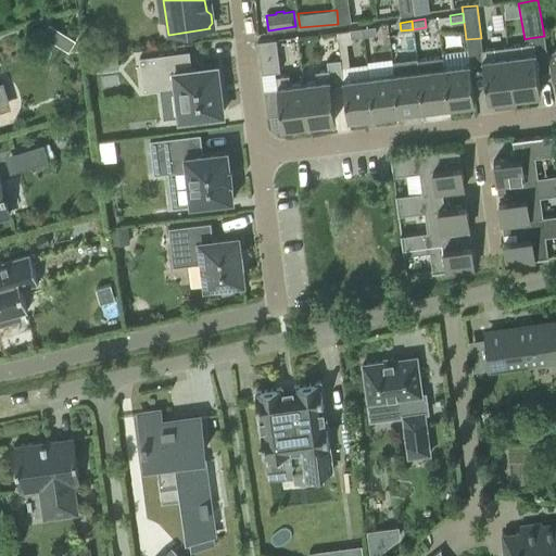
[(376,35),(375,26),(362,27),(363,36),(376,35)]
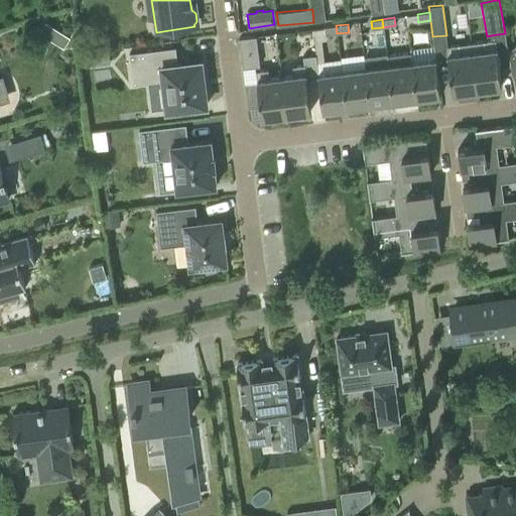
[(337,33),(336,25),(325,27),(326,35),(337,33)]
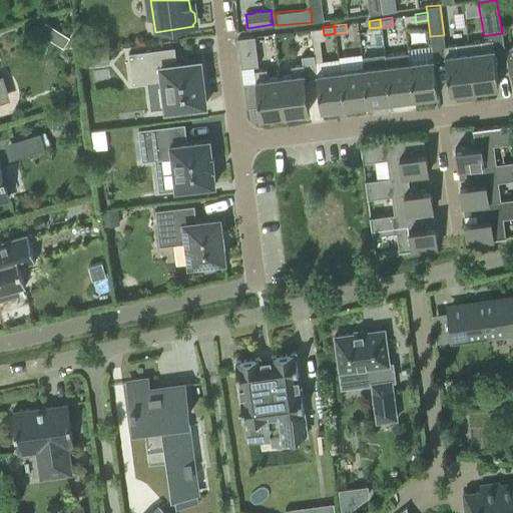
[(253,36),(237,38),(241,68),(258,66),(253,36)]
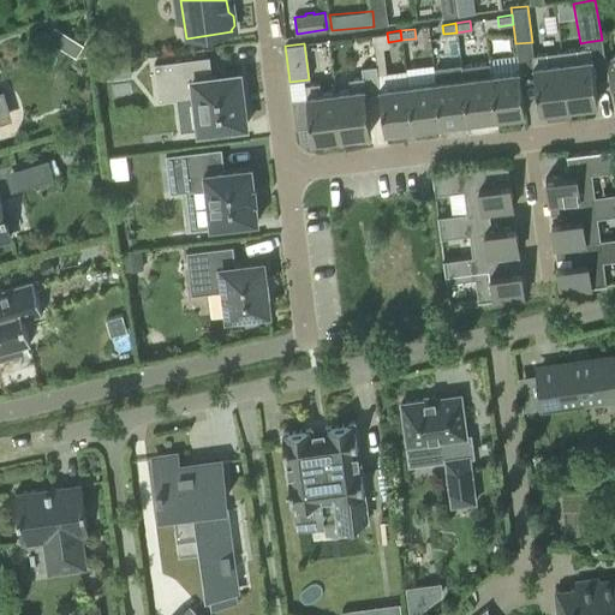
[(597,105),(590,47),(561,52),(568,108),(597,105)]
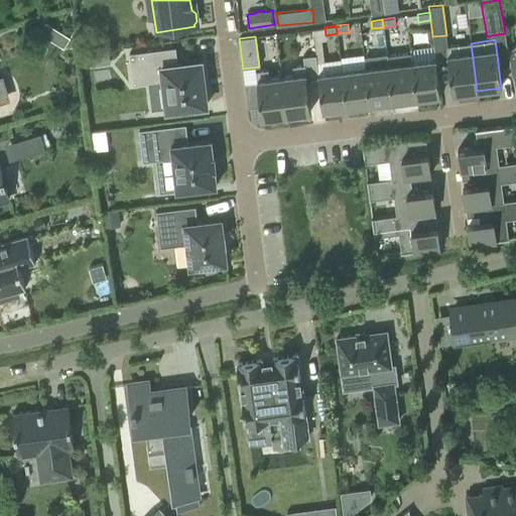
[(477,91),(471,43),(446,46),(453,94),(477,91)]
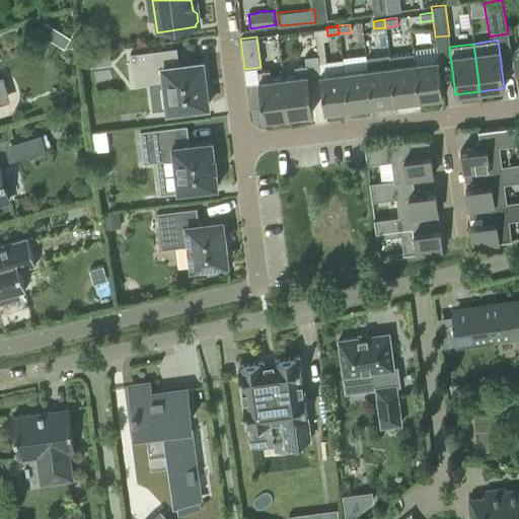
[(208,105),(202,61),(178,64),(176,48),(130,54),(134,85),(164,82),(167,110),(208,105)]
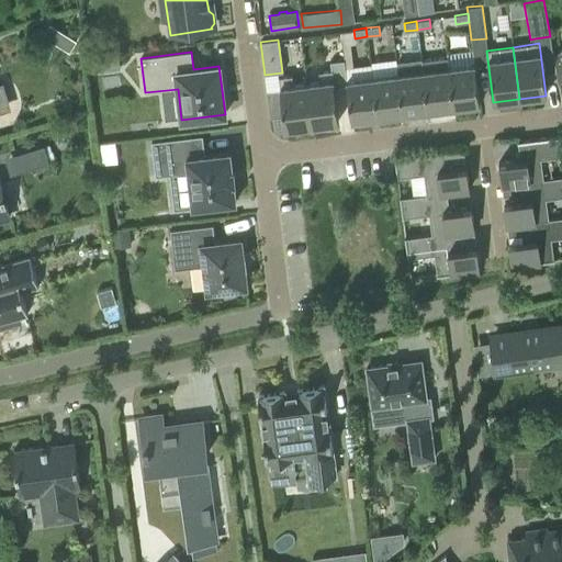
[(453,108),(448,68),(447,57),(422,60),(423,71),(428,111),(453,108)]
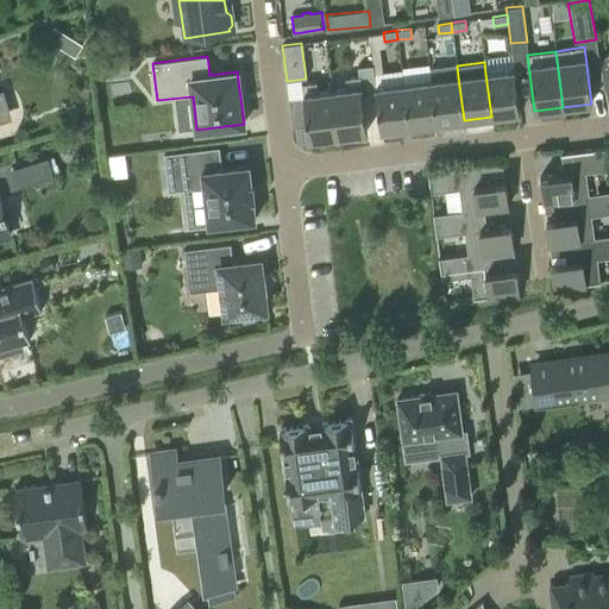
[(366,132),(362,95),(376,94),(376,88),(372,68),(359,69),(359,76),(345,79),(346,89),(332,90),(338,136),(366,132)]
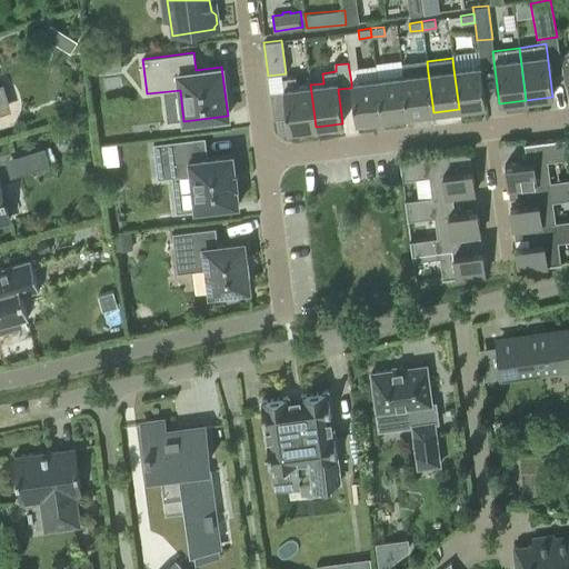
[(480,66),(453,69),(459,109),(486,105),(480,66)]
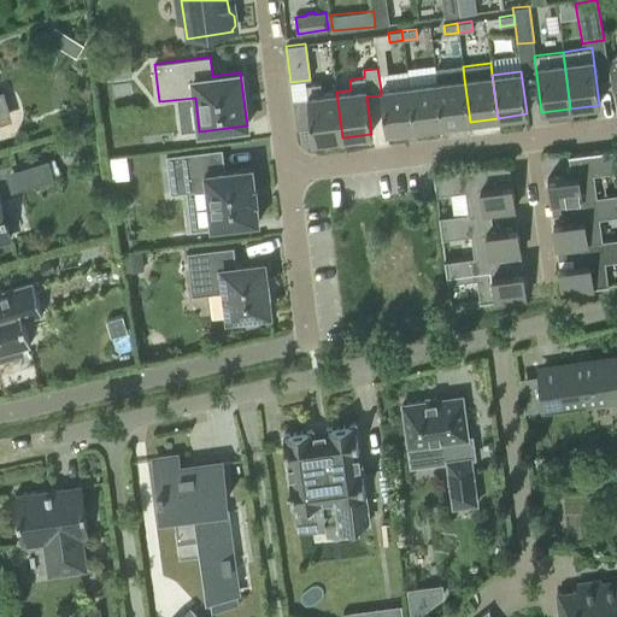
[(464,78),(436,82),(442,124),(470,122),(464,78)]
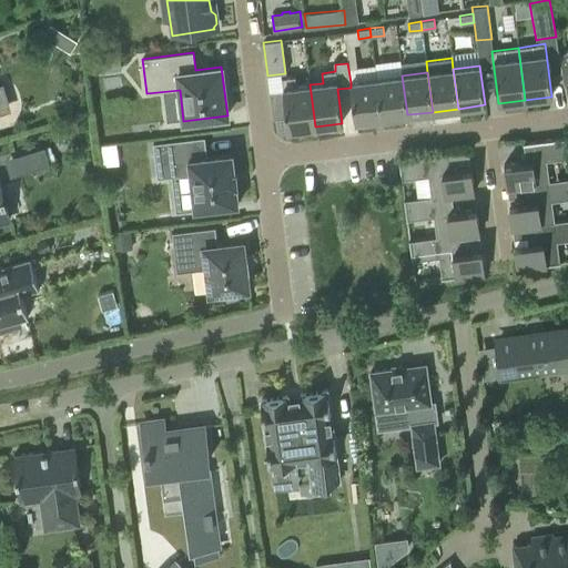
[(402,75),(376,79),(382,118),(407,114),(402,75)]
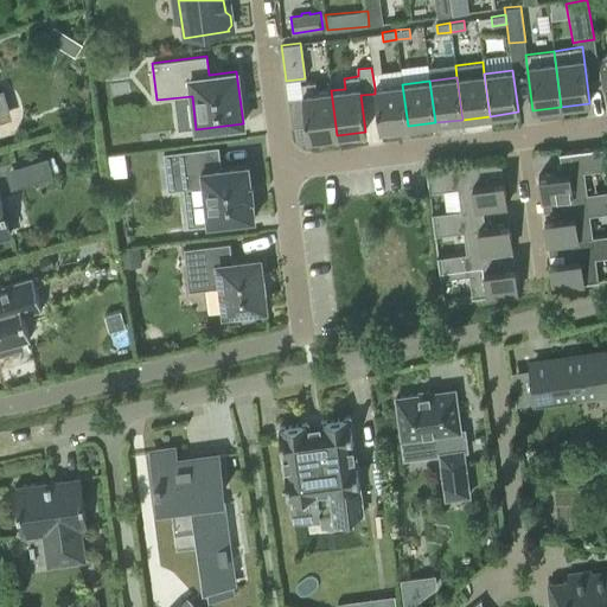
[(337,135),(331,90),(317,93),(314,82),(300,84),(307,139),(337,135)]
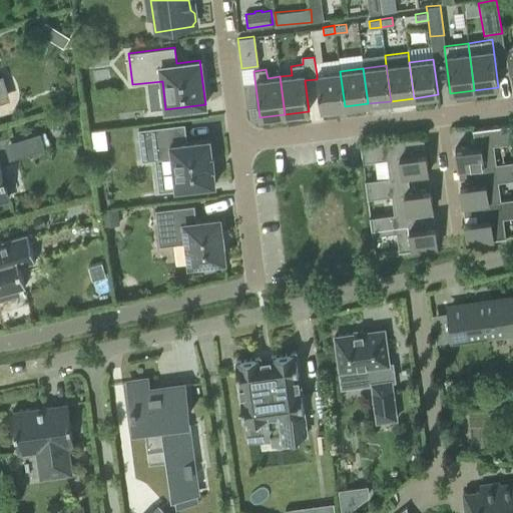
[(345,106),(340,71),(317,74),(317,79),(321,110),(345,106)]
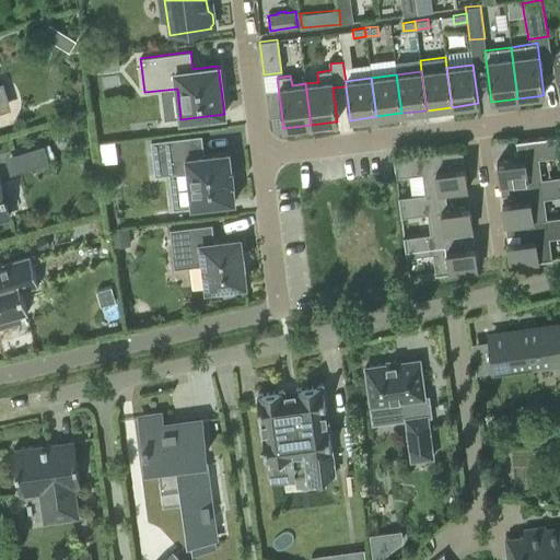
[(201,135),(151,140),(155,175),(187,171),(191,206),(235,201),(233,183),(232,168),(231,168),(229,150),(203,153),(201,135)]
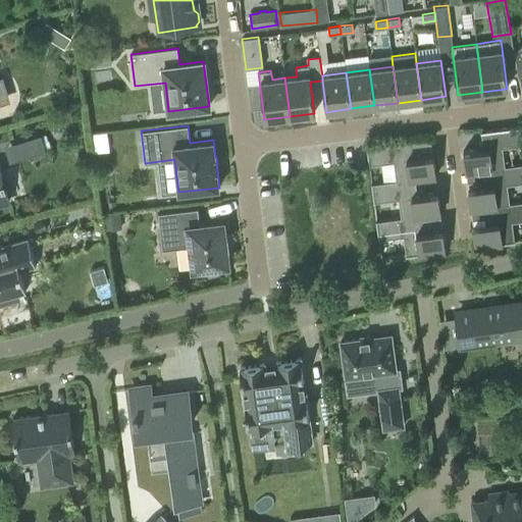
[(521,125),(480,132),(480,133),(481,133),(482,143),(478,143),(477,150),(463,152),(465,172),(521,164),(521,163),(505,166),(502,148),(521,145),(521,125)]
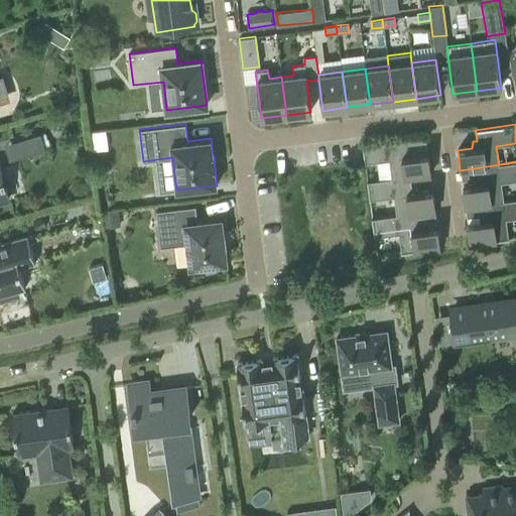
[(43,149),(39,135),(12,143),(16,157),(43,149)]
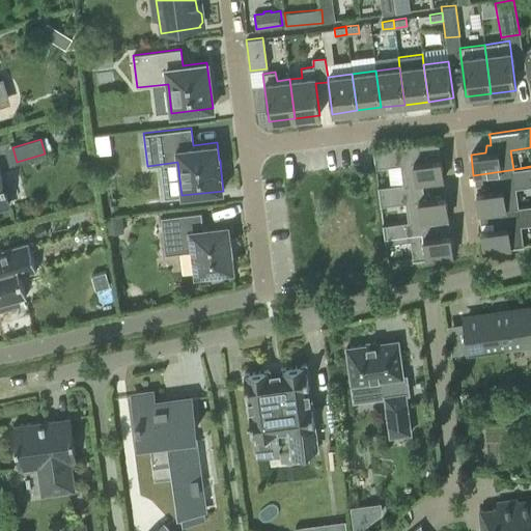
[(402,185),(422,183),(443,179),(440,158),(425,160),(424,154),(418,155),(417,144),(418,144),(418,143),(372,149),(374,168),(400,165),(402,184),(402,185)]
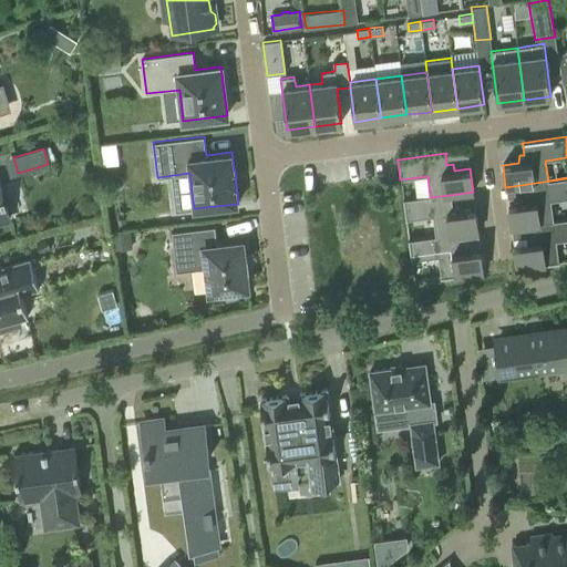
[(566,178),(505,187),(527,185),(528,195),(525,196),(524,203),(507,205),(511,227),(566,219),(566,218),(553,220),(550,200),(566,198),(566,178)]
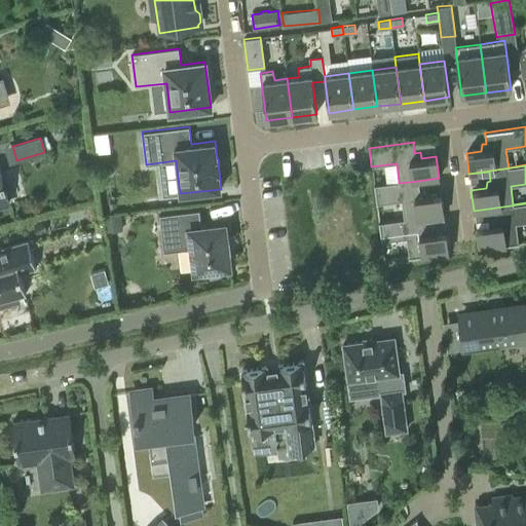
[(2,181),(0,175),(0,205),(8,203),(3,187),(6,186),(4,180),(2,181)]
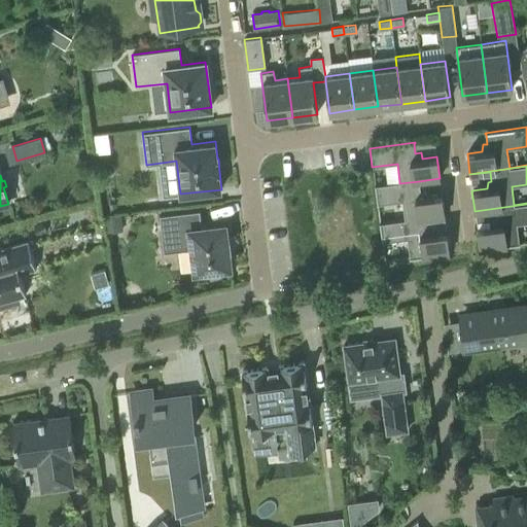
[(405,221),(424,218),(445,216),(442,195),(427,197),(426,189),(420,190),(419,181),(399,183),(399,182),(375,185),(377,204),(401,201),(405,219),(405,221)]
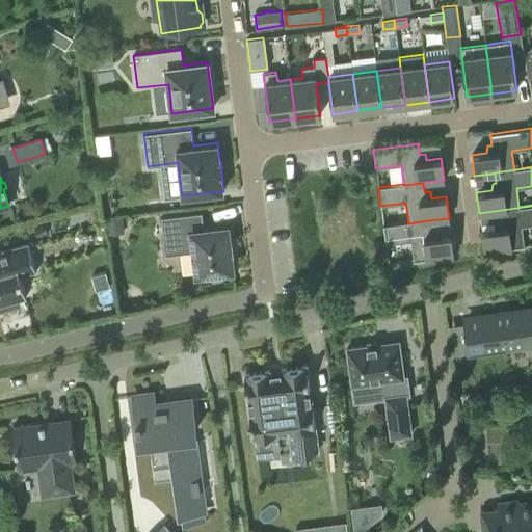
[(500,211),(501,221),(498,221),(497,228),(482,230),(484,251),(525,246),(525,245),(524,245),(522,227),(531,224),(531,206),(479,213),(479,214),(500,211)]
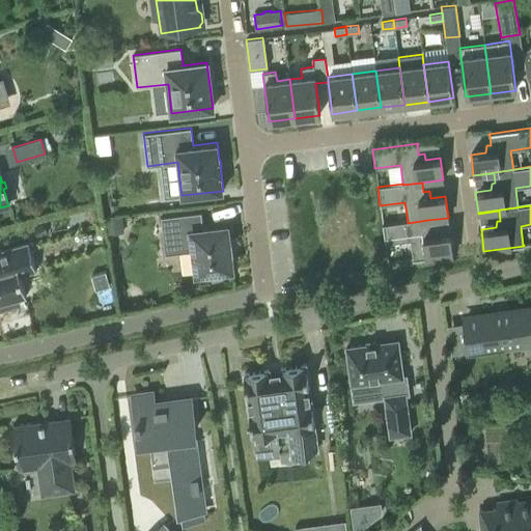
[(203,229),(201,213),(161,218),(165,255),(193,251),(196,274),(207,273),(207,278),(222,276),(222,271),(232,269),(227,226),(203,229)]
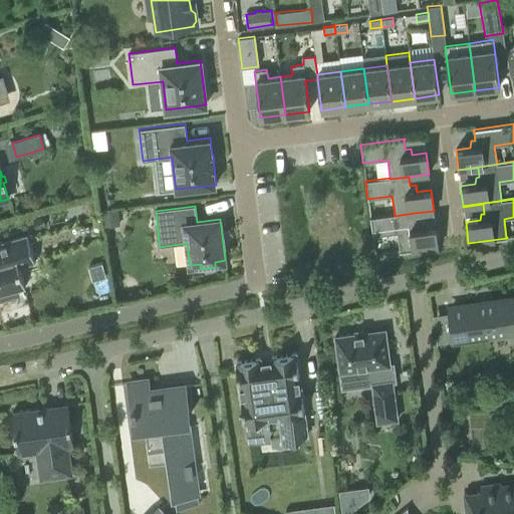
[(395,216),(395,214),(369,217),(372,236),(373,236),(373,235),(397,232),(399,251),(399,252),(438,247),(436,226),(422,228),(421,222),(415,222),(414,213),(395,216)]
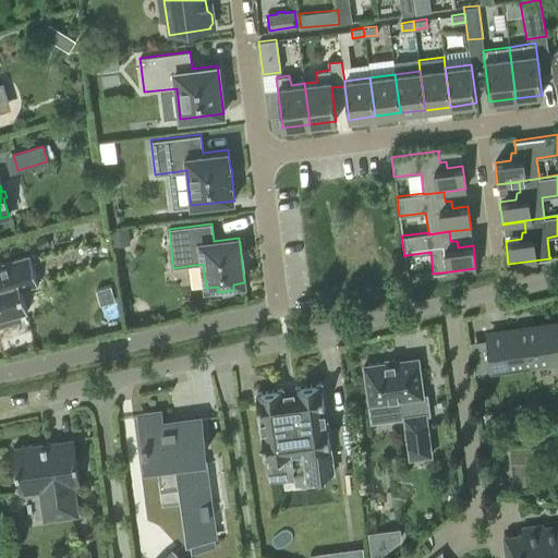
[(27,312),(21,289),(38,284),(29,255),(0,264),(0,323),(1,326),(21,320),(19,314),(27,312)]
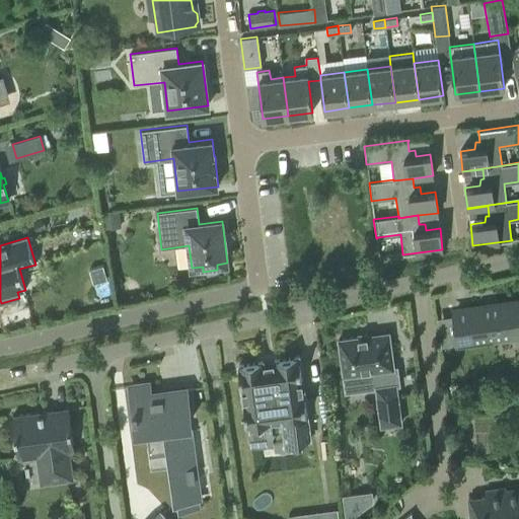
[(518,336),(518,302),(454,311),(459,345),(518,336)]
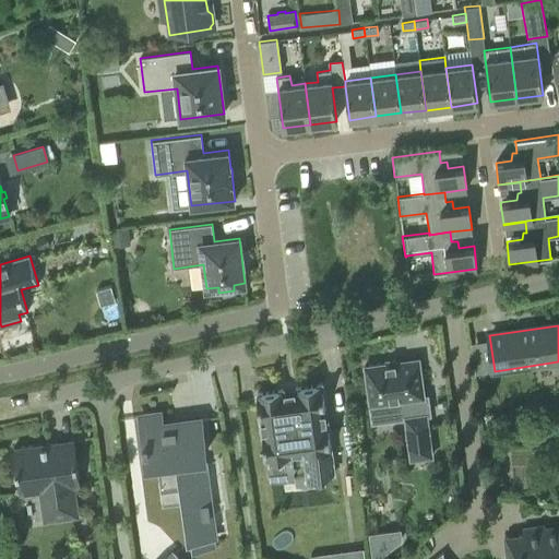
[(411,460),(431,456),(426,416),(430,415),(427,395),(424,396),(418,359),(364,367),(369,405),(399,402),(401,419),(405,419),(411,460)]
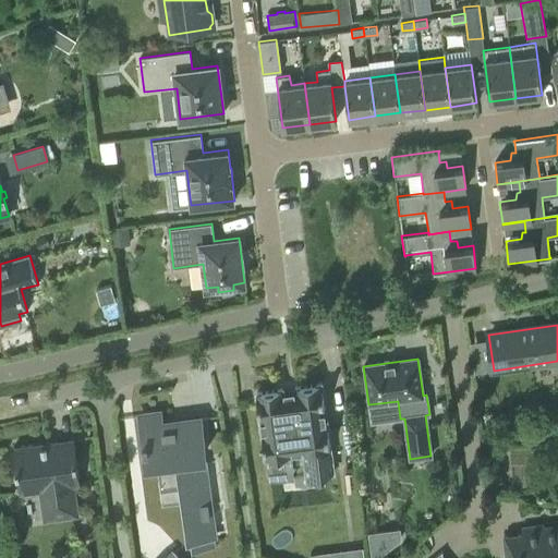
[(303,448),(307,475),(334,472),(320,385),(294,388),(295,390),(282,392),(282,390),(256,393),(265,458),(291,455),(291,450),(303,448)]
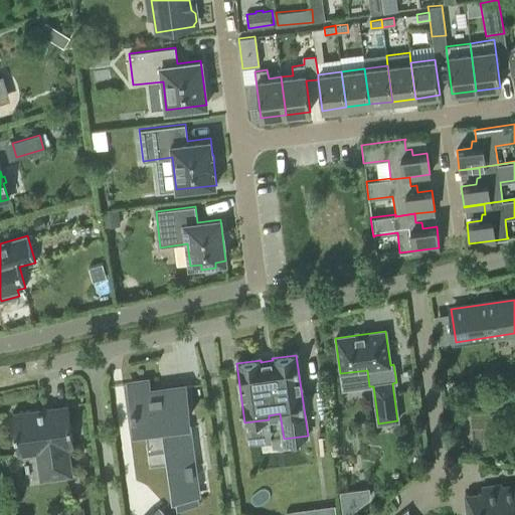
[(196,503),(194,495),(198,494),(189,426),(187,426),(186,419),(188,419),(183,387),(158,390),(158,395),(148,396),(146,382),(130,384),(133,409),(131,409),(132,416),(134,415),(135,426),(146,425),(149,448),(166,445),(173,498),(177,497),(178,506),(196,503)]
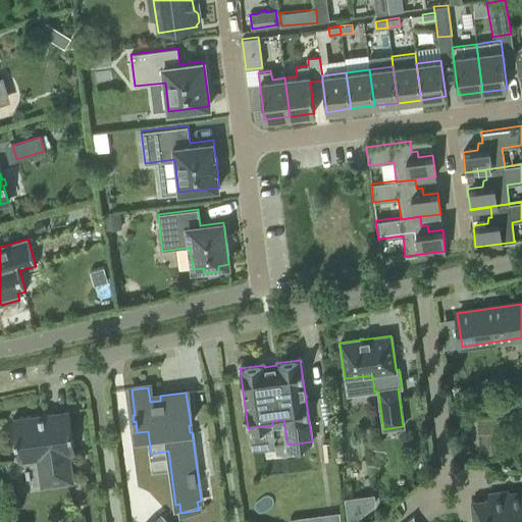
[(69,411),(12,419),(18,461),(37,459),(41,487),(73,482),(69,454),(74,454),(69,411)]
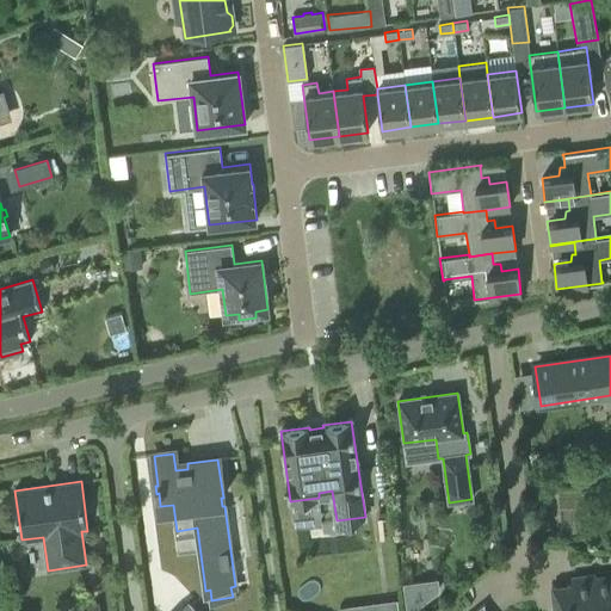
[(610,610),(610,579),(596,581),(594,575),(571,579),(572,585),(551,587),(554,610),(610,610)]
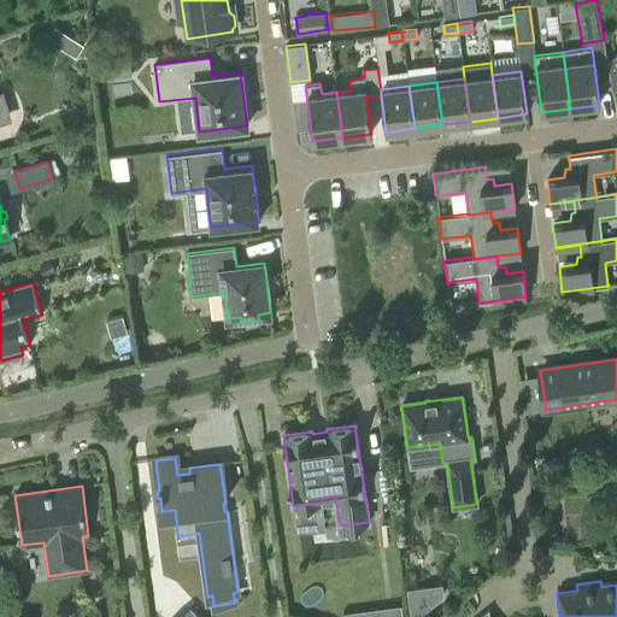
[(409,587),(411,610),(445,606),(442,585),(409,587)]
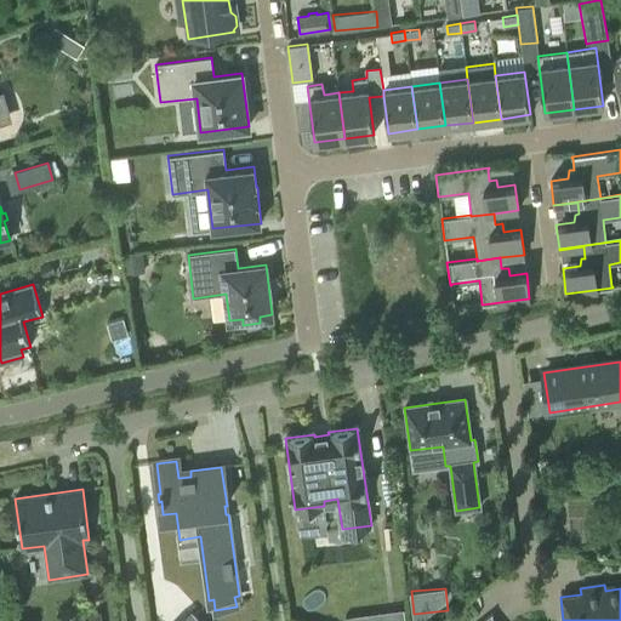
[(404,620),(403,608),(346,616),(346,620),(404,620)]
